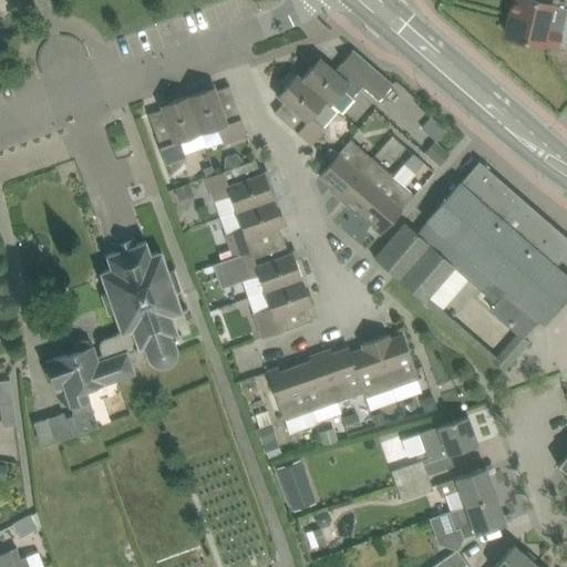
[(558,48),(562,32),(566,4),(566,0),(549,0),(549,3),(536,0),(516,0),(516,2),(514,3),(512,8),(514,11),(507,37),(544,44),(558,48)]
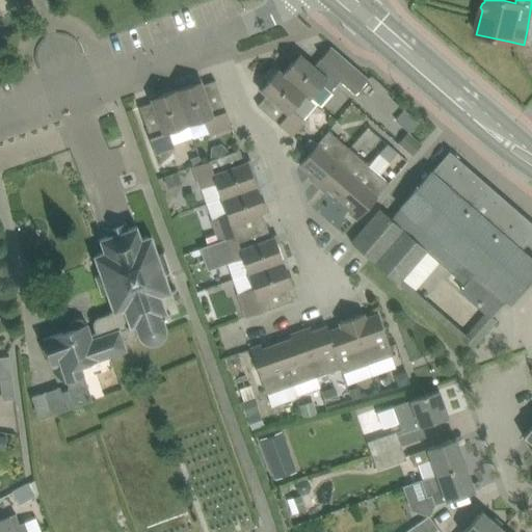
[(307,94),(306,95),(311,99),(317,104),(321,108),(334,94),(330,91),(341,80),(355,94),(358,89),(360,90),(369,78),(331,46),(321,57),(322,57),(314,67),(300,54),(294,61),(283,73),(283,74),(307,94)]
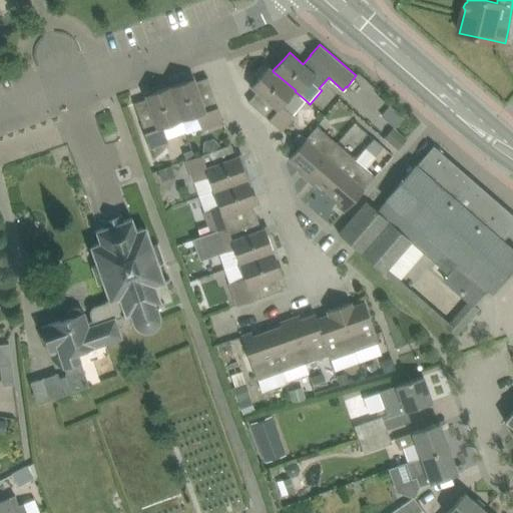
[(306,100),(300,95),(295,91),(296,90),(273,71),(273,70),(269,66),(251,86),(258,91),(248,101),(282,130),(295,116),(293,115),(306,100)]
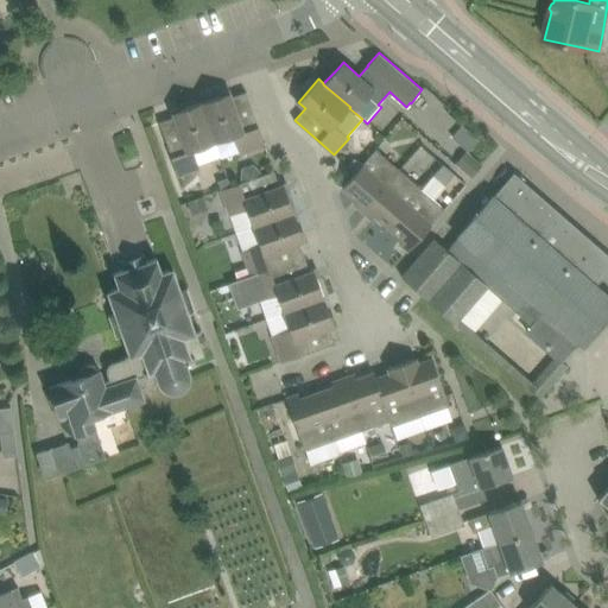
[(229,93),(202,102),(216,141),(221,157),(239,151),(240,154),(266,145),(247,92),(232,97),(229,93)]
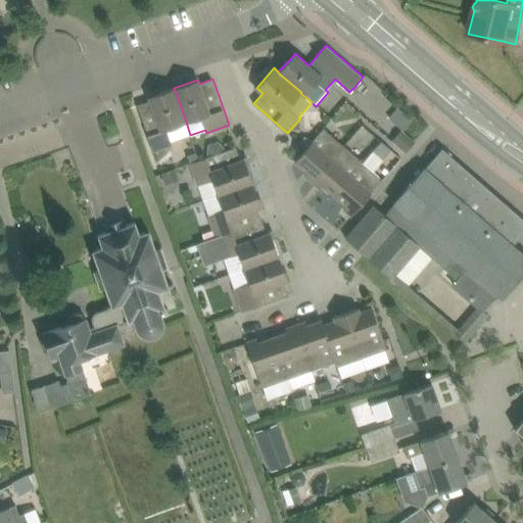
[(150,100),(137,105),(154,151),(173,145),(167,129),(186,122),(174,88),(149,96),(150,100)]
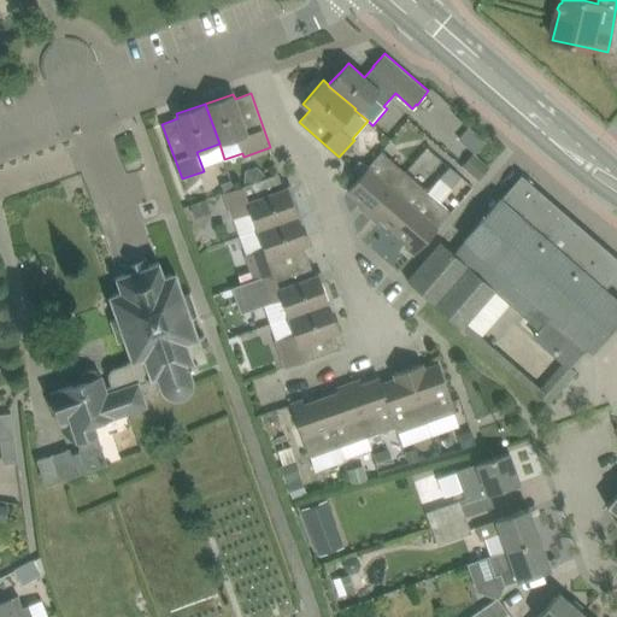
[(470,127),(459,140),(475,153),(486,141),(470,127)]
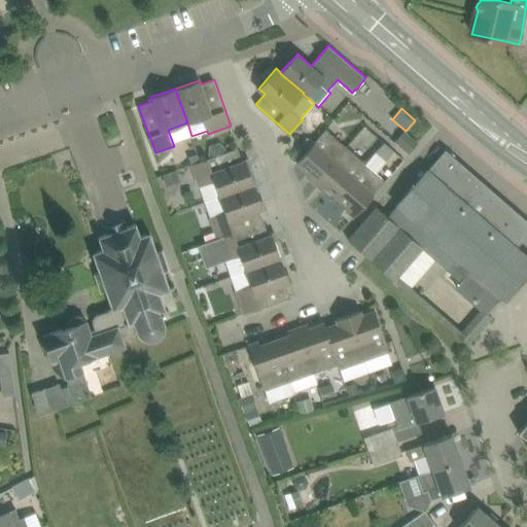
[(307,177),(314,183),(346,146),(326,130),(297,163),(310,173),(307,177)]
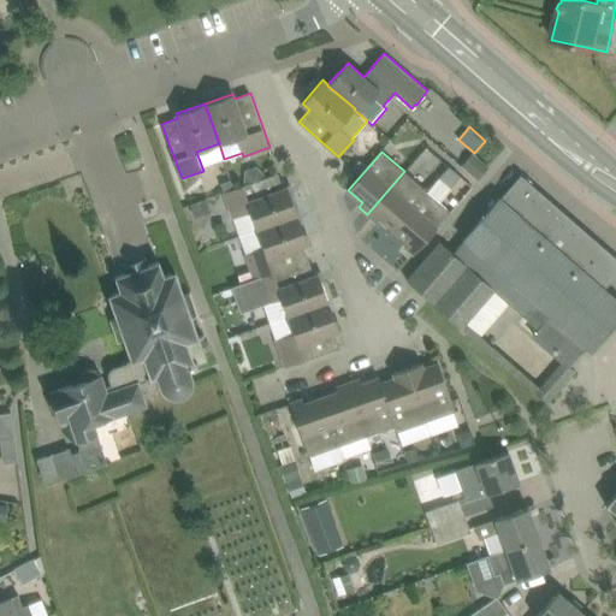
[(461,167),(477,181),(489,166),(473,153),(461,167)]
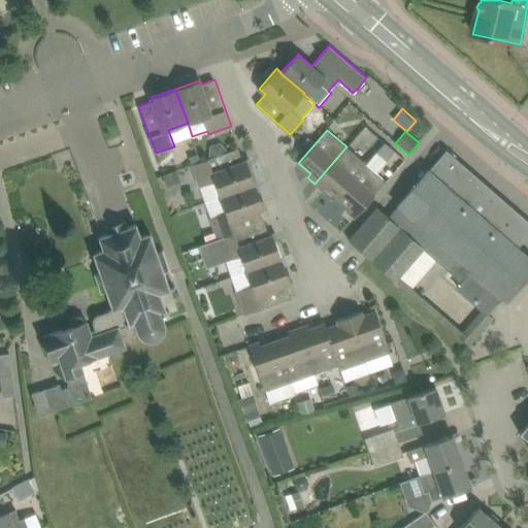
[(385,142),(376,152),(388,161),(395,152),(385,142)]
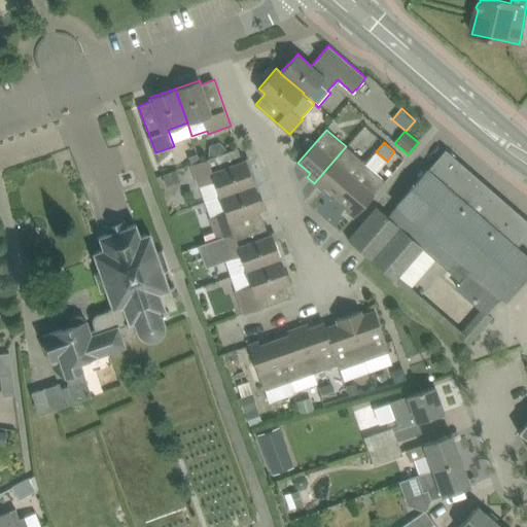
[(212,157),(225,152),(219,145),(212,148),(212,157)]
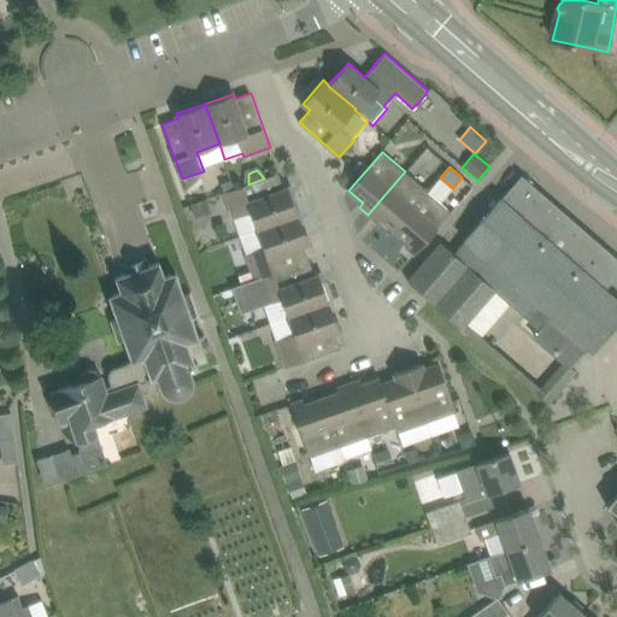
[(380,218),(394,230),(428,192),(405,171),(368,215),(377,222),(380,218)]
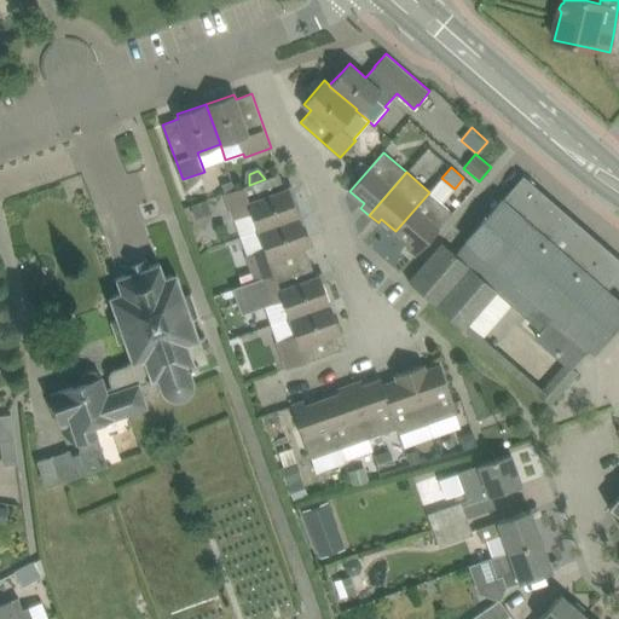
[(279,174),(225,194),(241,237),(300,217),(290,187),(285,190),(279,174)]
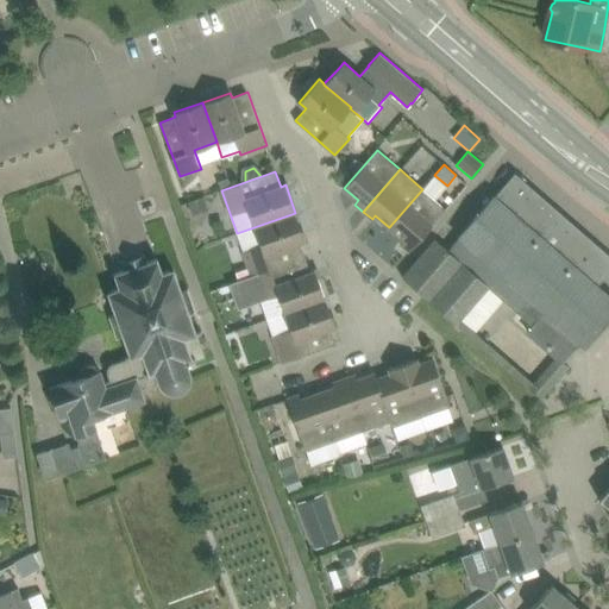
[(495,199),(493,196),(459,236),(459,237),(449,250),(435,239),(402,277),(541,397),(569,366),(563,360),(579,341),(585,346),(608,319),(608,296),(595,284),(608,268),(608,256),(515,175),(495,199)]
